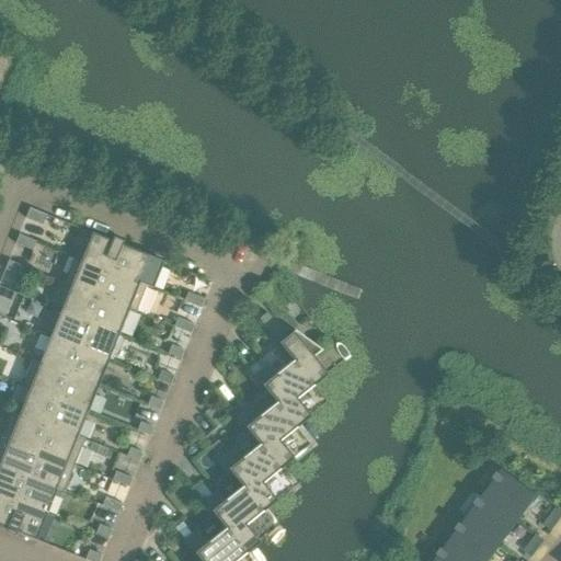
[(42,226),(46,215),(29,208),(24,218),(42,226)]
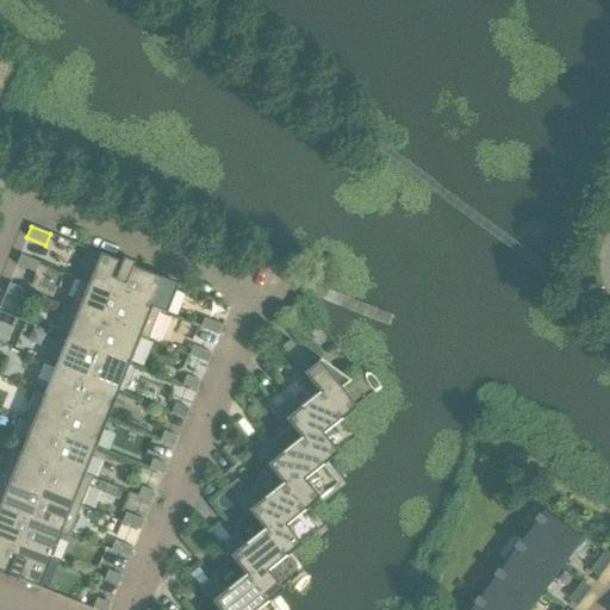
[(99,254),(87,282),(119,294),(130,267),(99,254)]
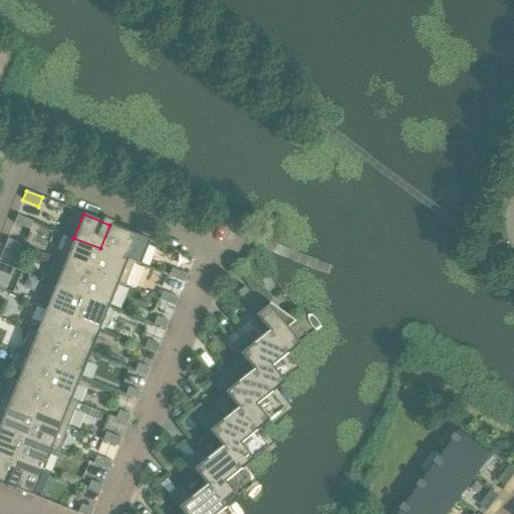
[(16,216),(13,224),(29,230),(32,222),(16,216)]
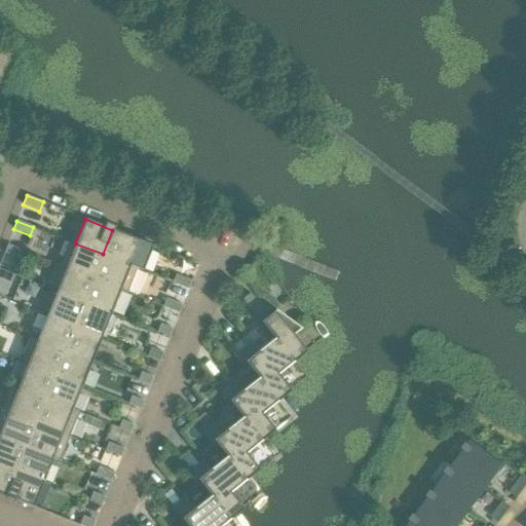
[(112,230),(103,254),(137,268),(147,243),(112,230)]
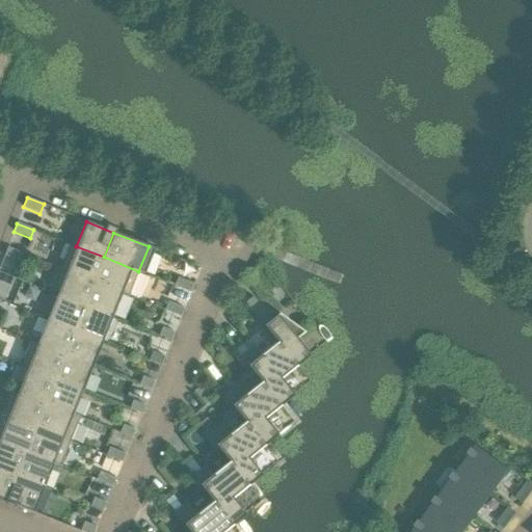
[(70,243),(59,267),(94,282),(104,257),(76,246),(70,243)]
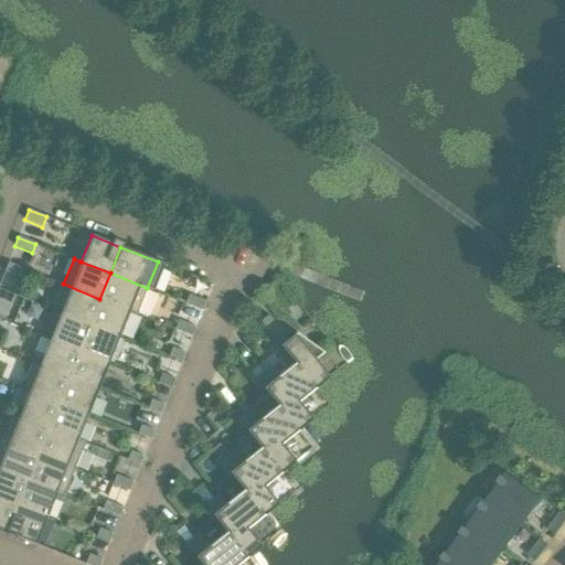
[(8,263),(3,272),(17,277),(21,268),(8,263)]
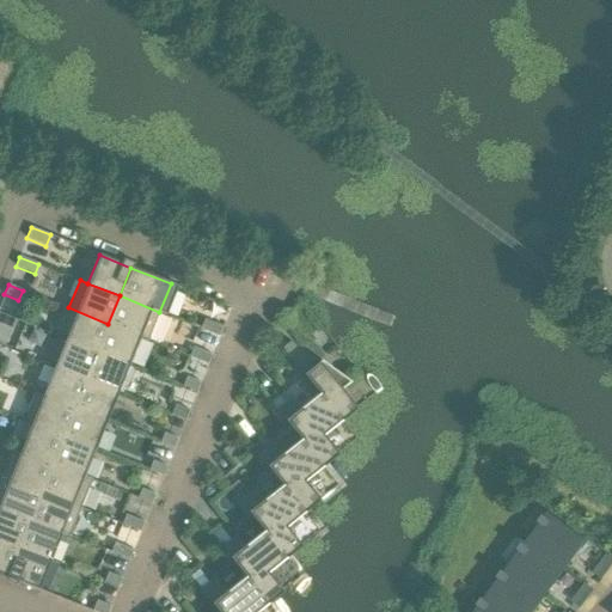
[(120,295),(108,324),(148,340),(159,312),(120,295)]
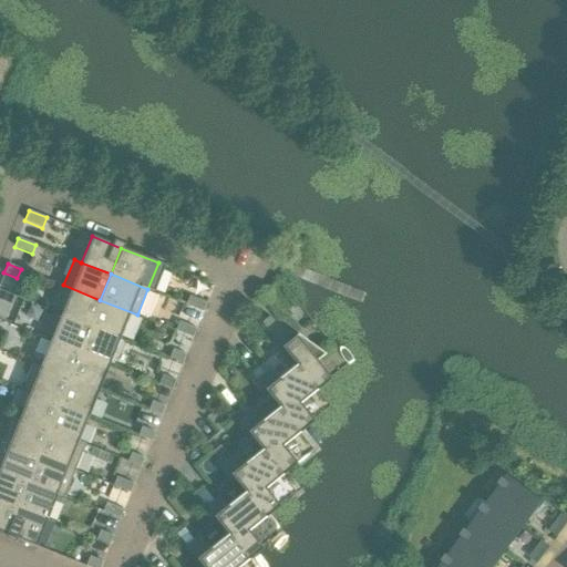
[(70,289),(60,315),(90,326),(100,300),(63,285),(63,287),(70,289)]
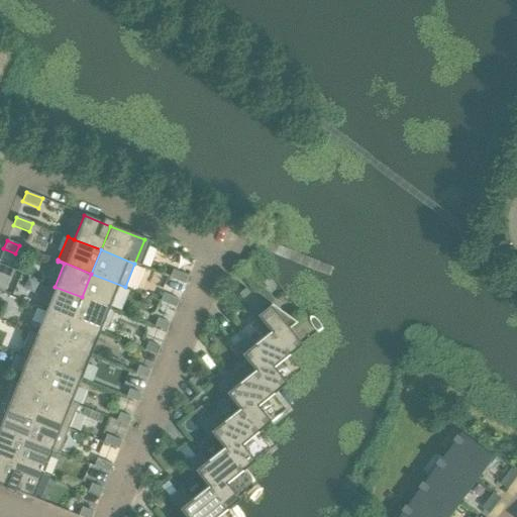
[(0,265),(0,274),(10,279),(13,271),(0,265)]
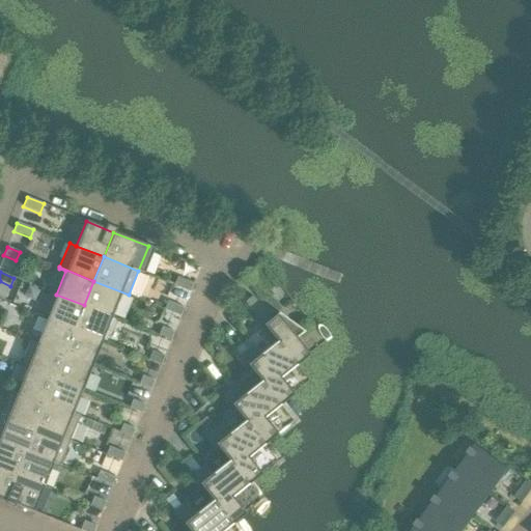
[(173,285),(190,292),(193,283),(177,277),(173,285)]
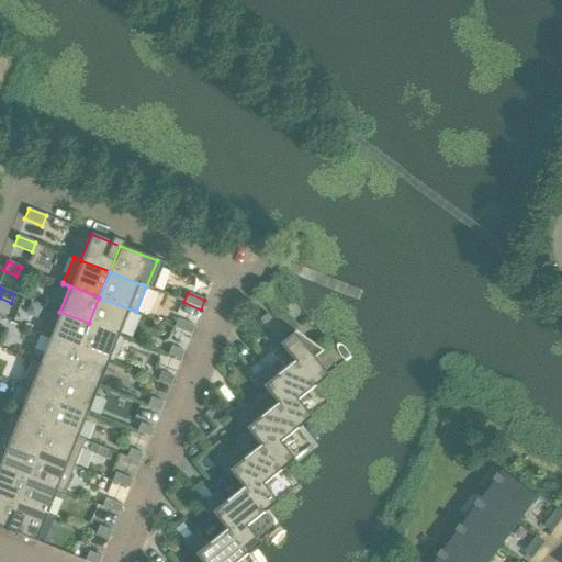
[(99,298),(89,323),(117,335),(127,311),(135,314),(136,312),(99,298)]
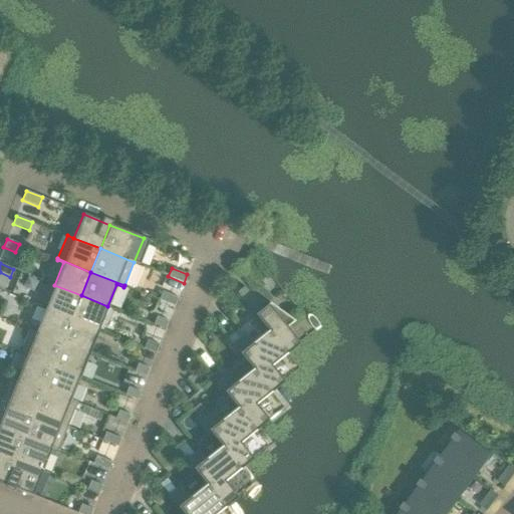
[(54,285),(45,308),(71,319),(81,295),(54,285)]
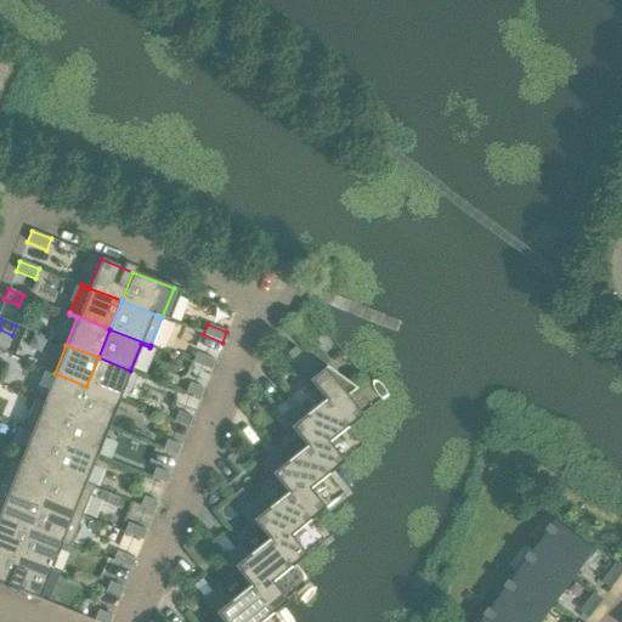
[(287,354),(307,382),(309,380),(348,427),(361,416),(345,396),(352,389),(326,368),(324,369),(323,368),(316,374),(295,348),(287,354)]
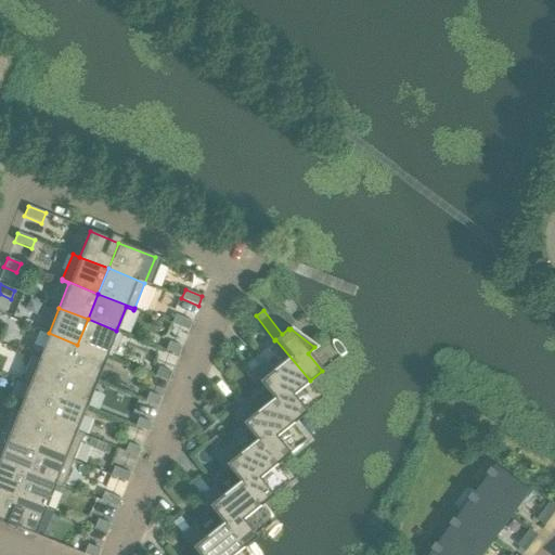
[(171,324),(189,331),(192,322),(175,315),(171,324)]
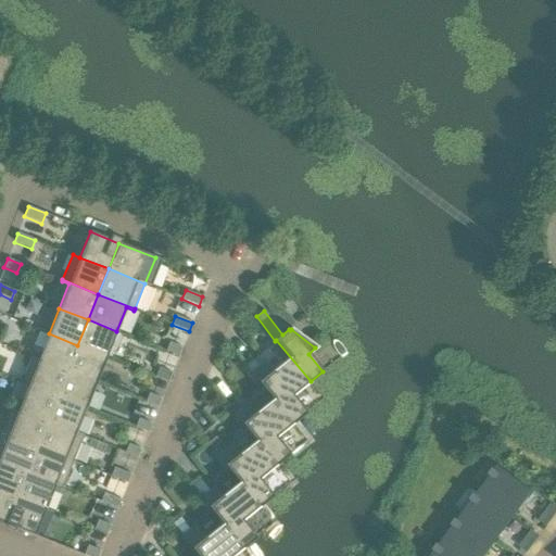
[(88,319),(77,345),(106,357),(116,331),(88,319)]
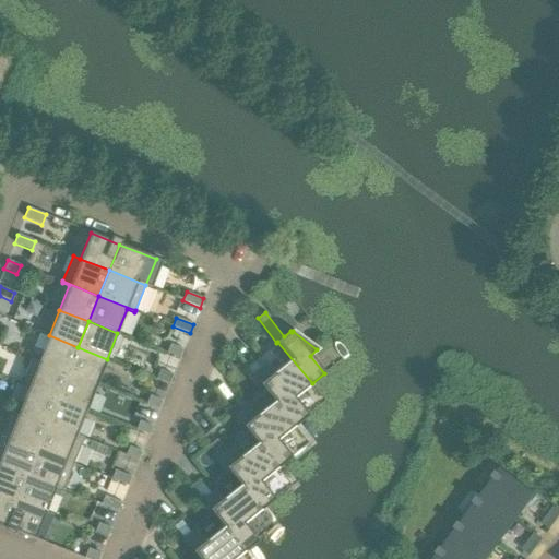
[(32,358),(68,372),(78,347),(49,335),(39,360),(32,358)]
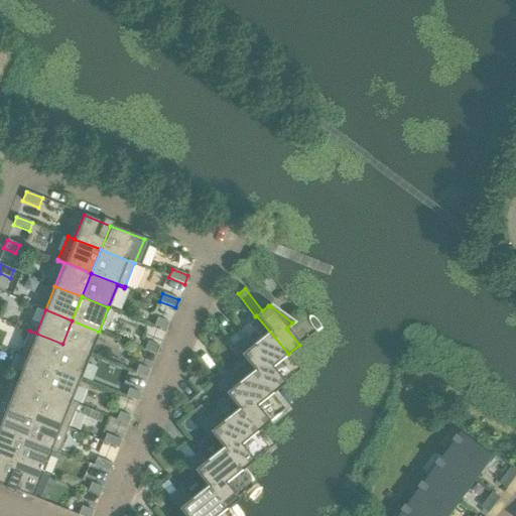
[(232,346),(240,355),(241,354),(272,393),(283,384),(270,367),(286,355),(288,354),(256,315),(255,316),(268,333),(253,346),(252,345),(247,349),(240,340),(232,346)]
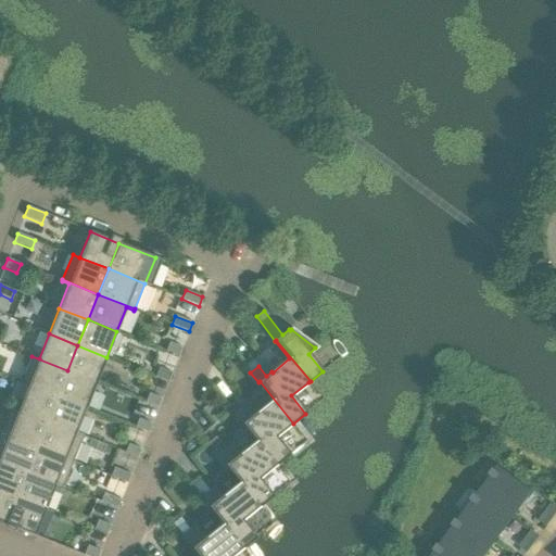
[(165,352),(178,356),(182,348),(169,342),(165,352)]
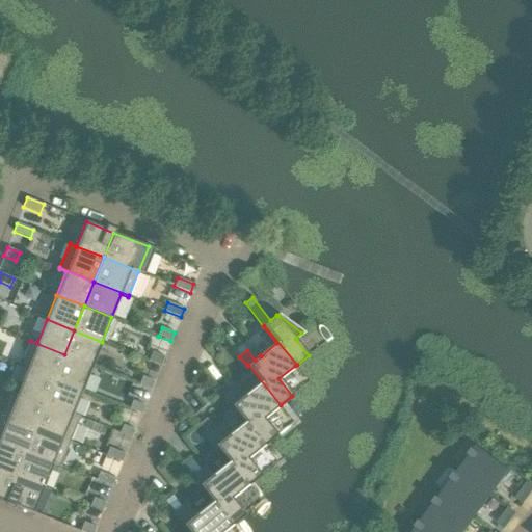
[(74,330),(64,354),(91,366),(102,342),(74,330)]
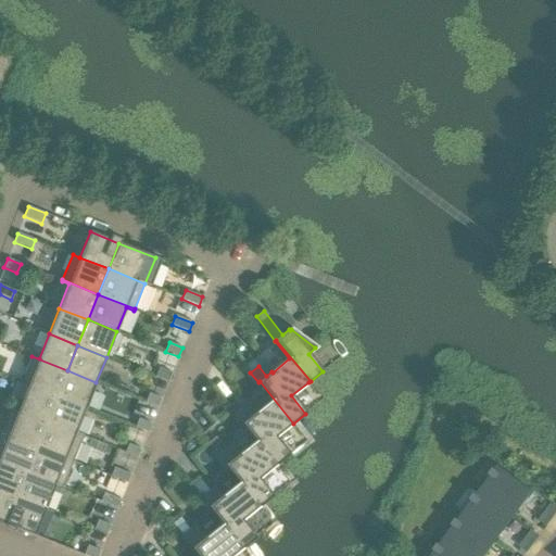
[(32,356),(21,382),(57,396),(67,370),(32,356)]
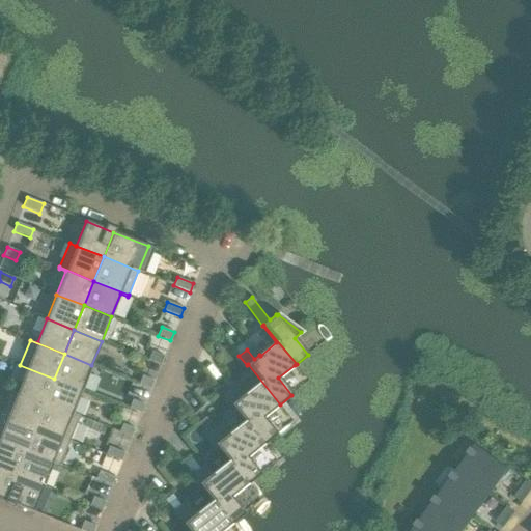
[(148,360),(161,365),(164,356),(151,352),(148,360)]
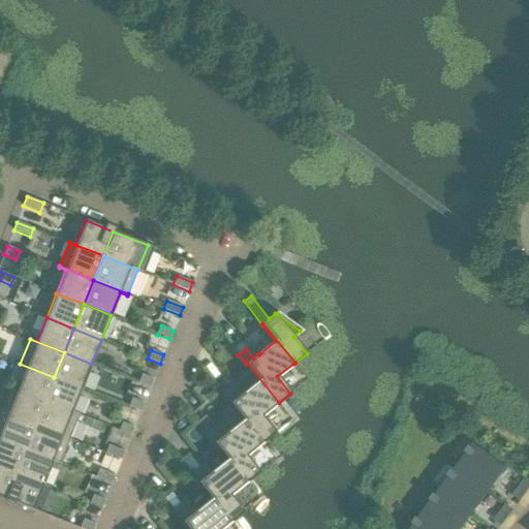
[(64,352),(54,377),(82,389),(91,364),(64,352)]
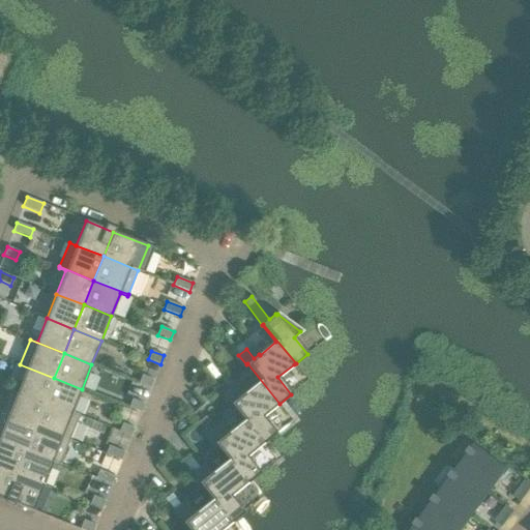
[(223,394),(230,404),(232,403),(264,443),(275,434),(262,416),(277,404),(278,405),(280,404),(247,363),(246,364),(261,382),(244,394),(243,393),(238,399),(230,388),(223,394)]
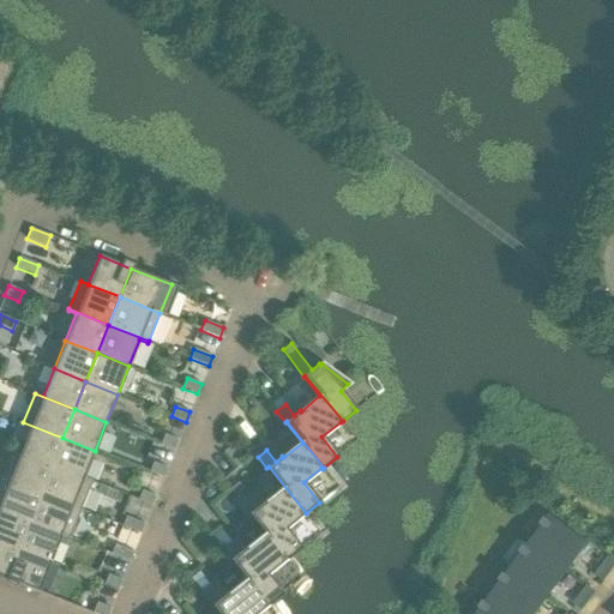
[(12,449),(12,450),(52,467),(62,438),(23,422),(30,426),(20,452),(12,449)]
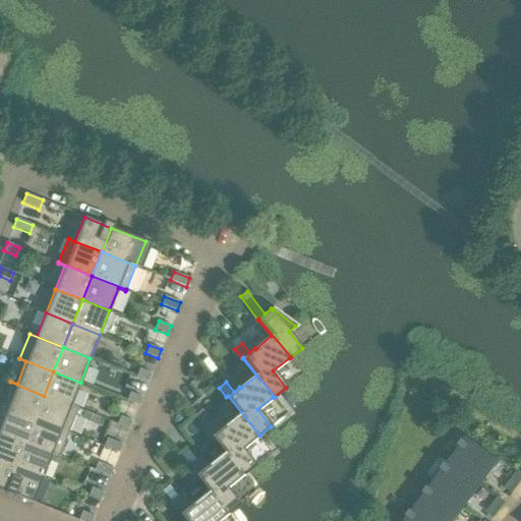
[(136,377),(148,382),(152,373),(139,368),(136,377)]
